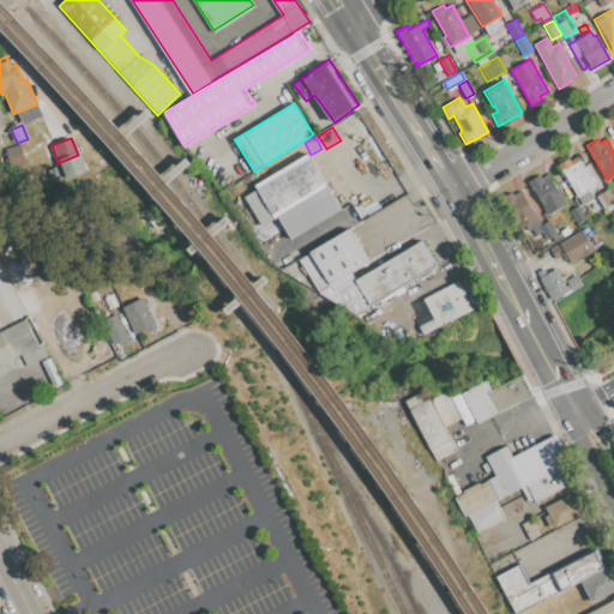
[(5,149),(19,144),(23,152),(8,158),(5,149)]
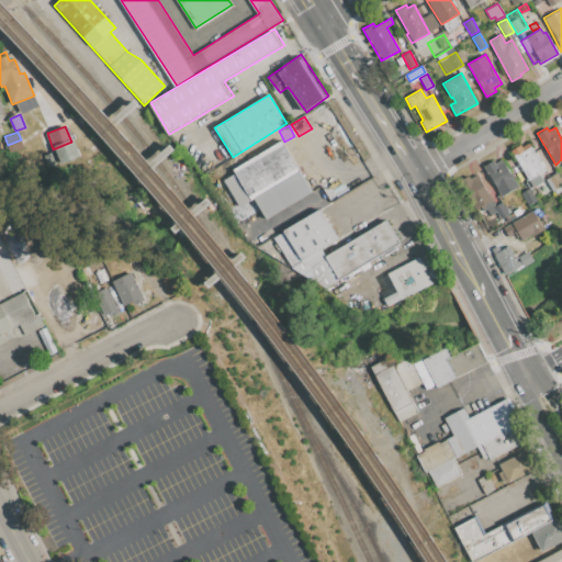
[(282,141),(312,191),(263,220),(251,199),(239,206),(223,179),(235,171),(234,169),(282,141)]
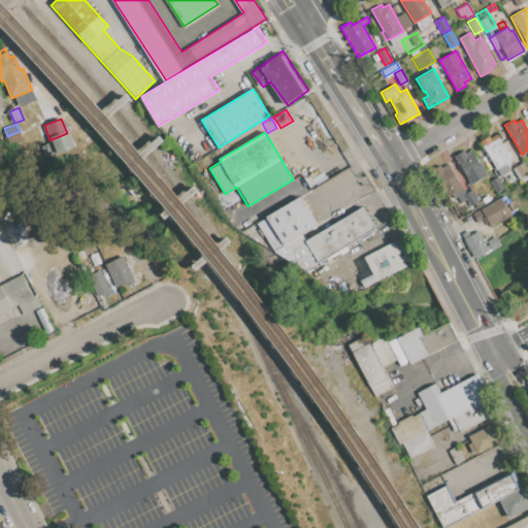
[(479,142),(490,135),(492,137),(497,134),(513,160),(495,170),(479,142)]
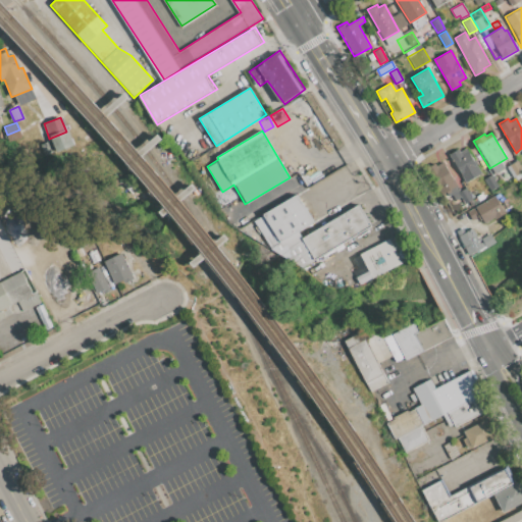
[(467,148),(482,173),(465,184),(449,155),(458,149),(460,152),(467,148)]
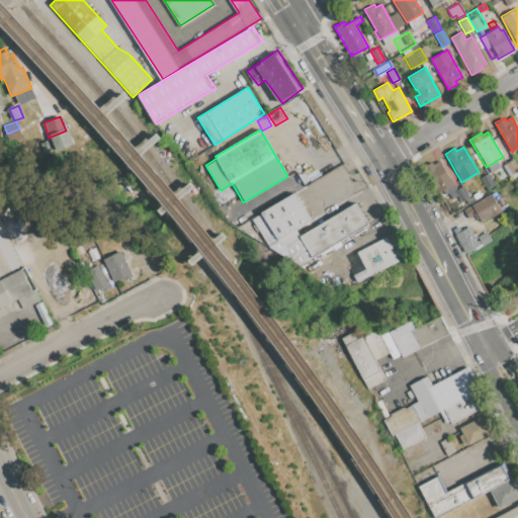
[(505,164),(515,158),(517,163),(517,170),(511,175),(505,164)]
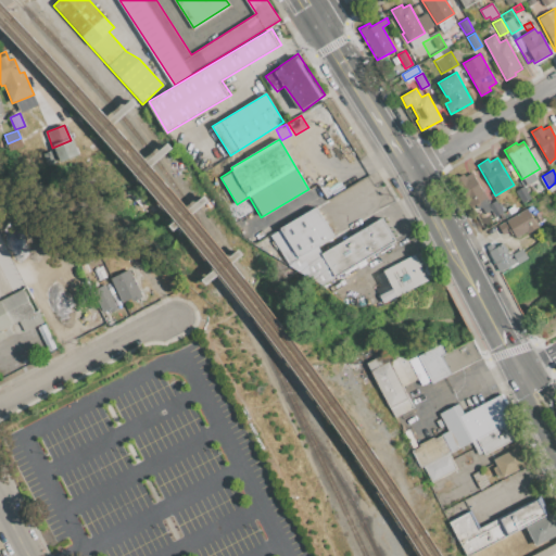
[(456,182),(454,179),(464,174),(465,176),(472,172),(488,198),(490,201),(478,210),(475,205),(471,207),(465,198),(463,199),(456,189),(458,187),(456,182)]
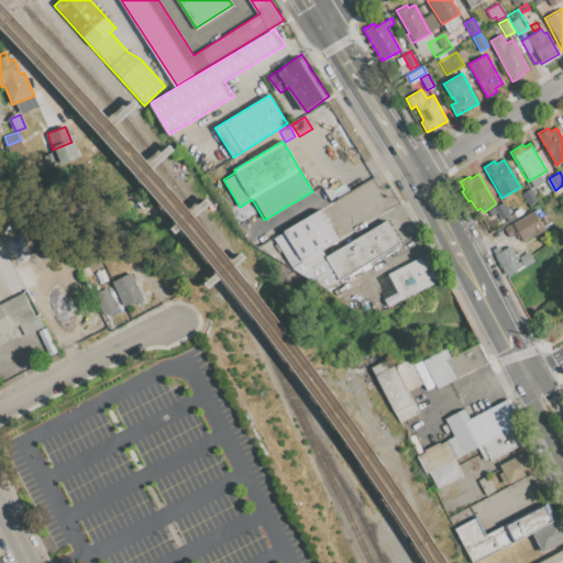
[(522,192),(529,188),(537,201),(530,206),(522,192)]
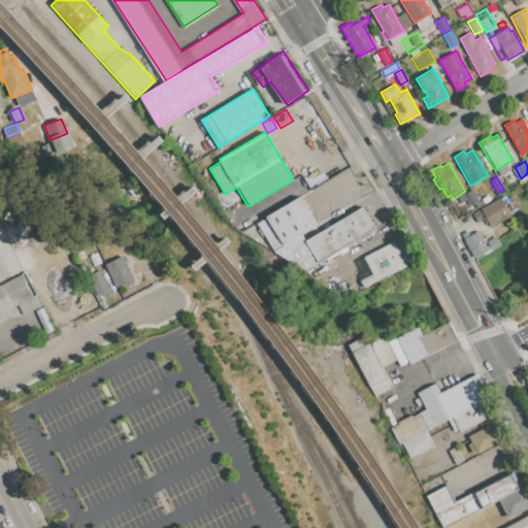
[(463,195),(472,190),(480,202),(470,207),(463,195)]
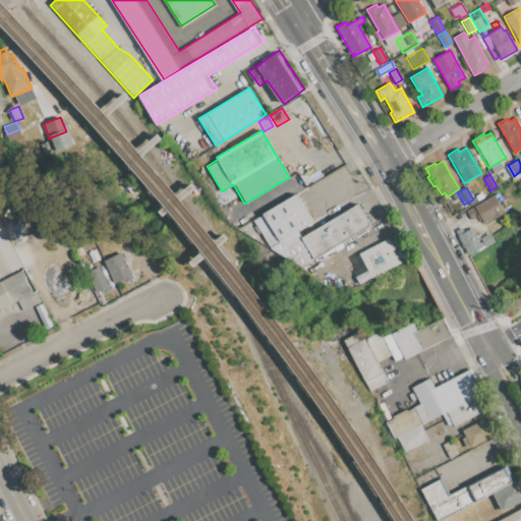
[(475,196),(482,192),(485,197),(478,201),(475,196)]
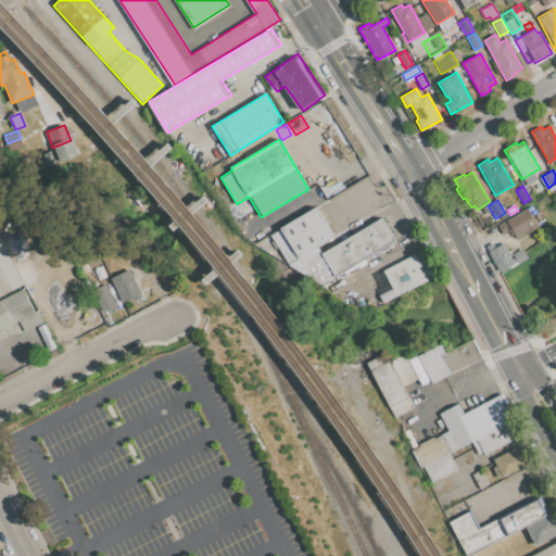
[(281,228),(316,206),(335,236),(317,245),(299,257),(292,247),(281,228)]
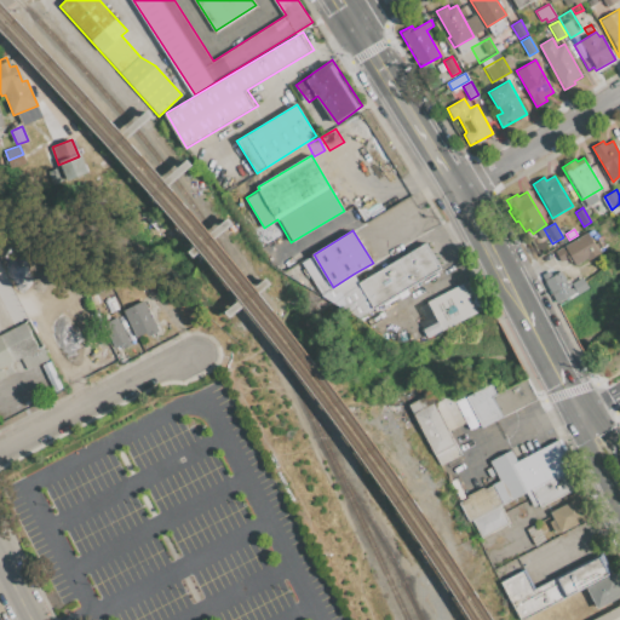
[(589,231),(602,253),(589,262),(586,258),(574,265),(572,260),(569,262),(567,258),(561,262),(555,252),(589,231)]
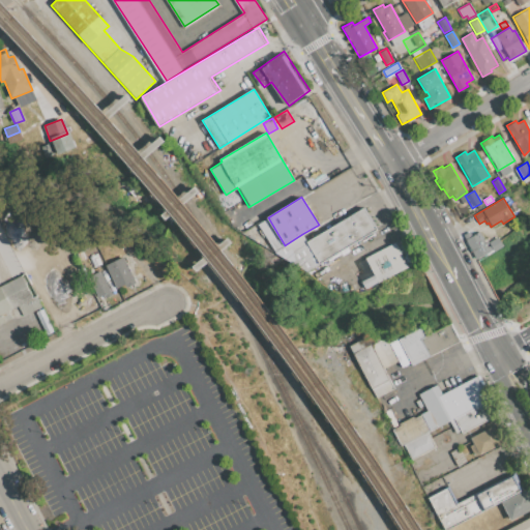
[(306,242),(364,207),(377,229),(320,263),(314,254),(307,243),(306,242)]
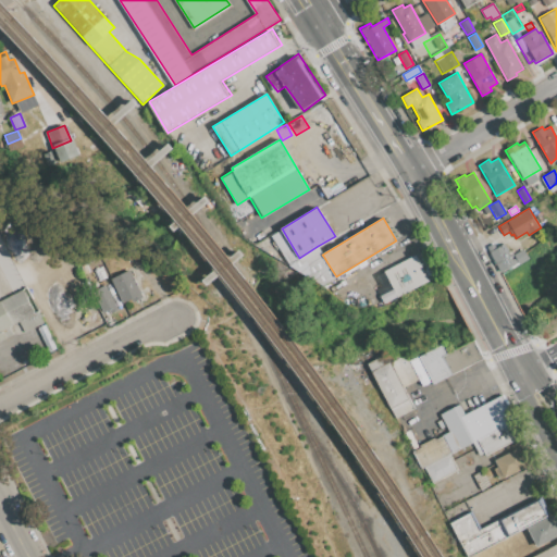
[(490,251),(504,244),(510,256),(523,248),(529,257),(502,273),(490,251)]
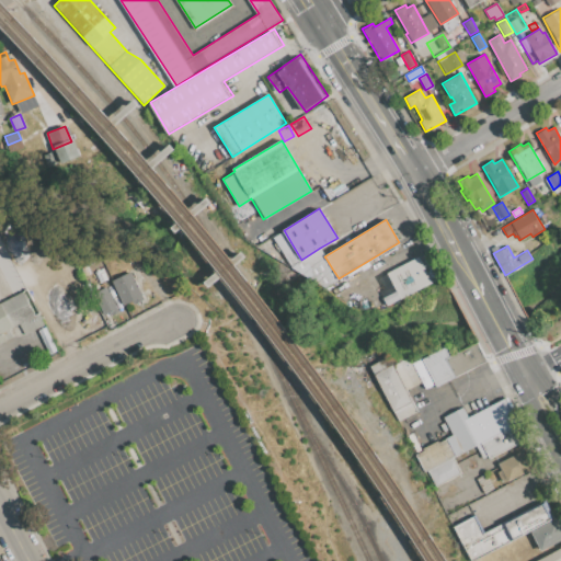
[(300,272),(325,258),(324,256),(320,248),(301,260),(290,266),(300,272)]
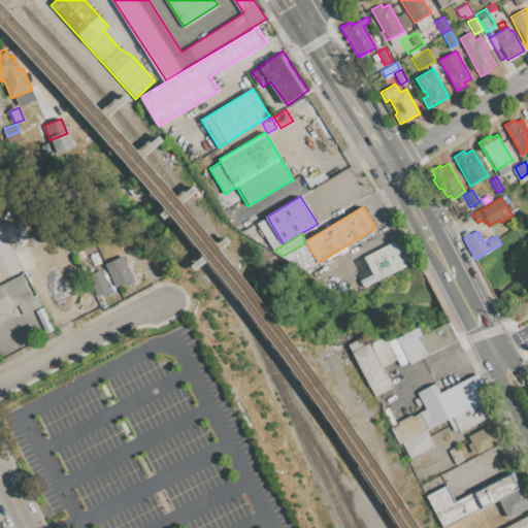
[(284,244),(277,234),(267,240),(273,251),(284,244)]
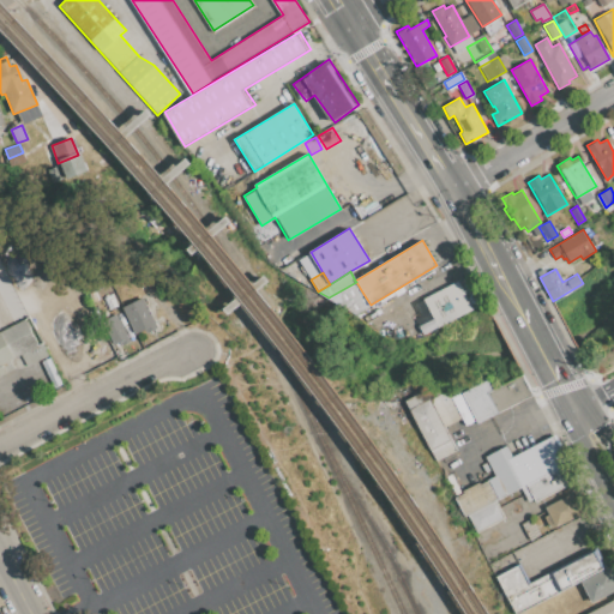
[(423,299),(465,276),(481,305),(425,336),(420,326),(434,319),(423,299)]
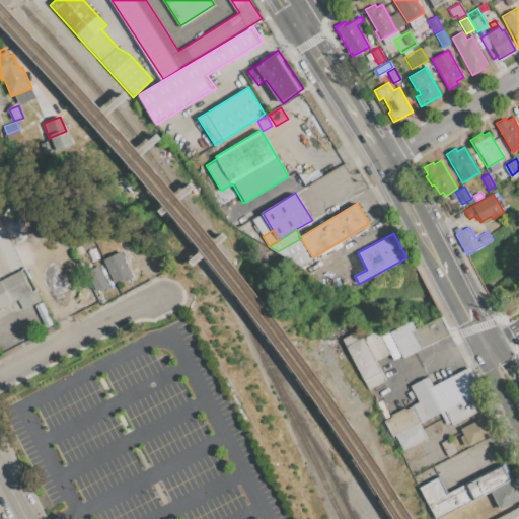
[(307,248),(290,260),(278,251),(301,238),(307,248)]
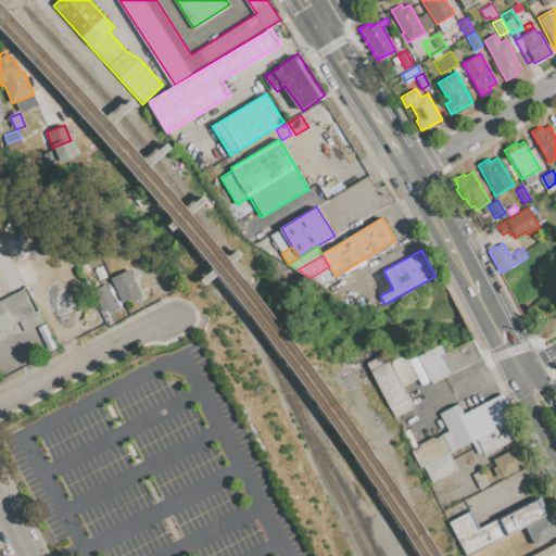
[(78,266),(85,263),(89,270),(83,275),(78,266)]
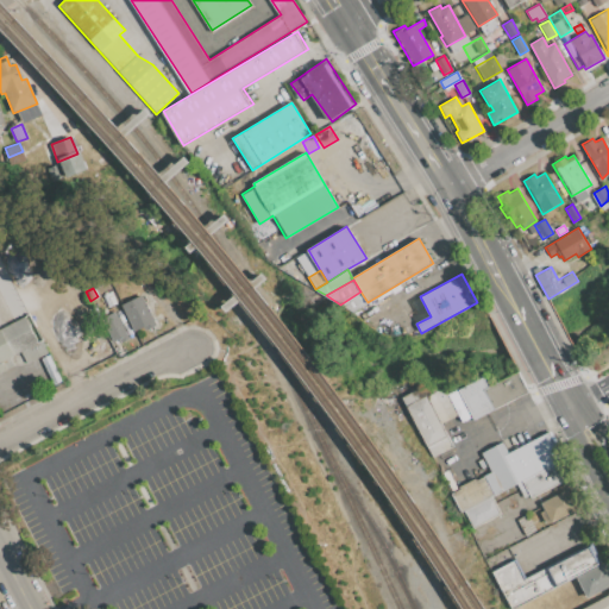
[(368,302),(360,292),(340,305),(351,312),(368,302)]
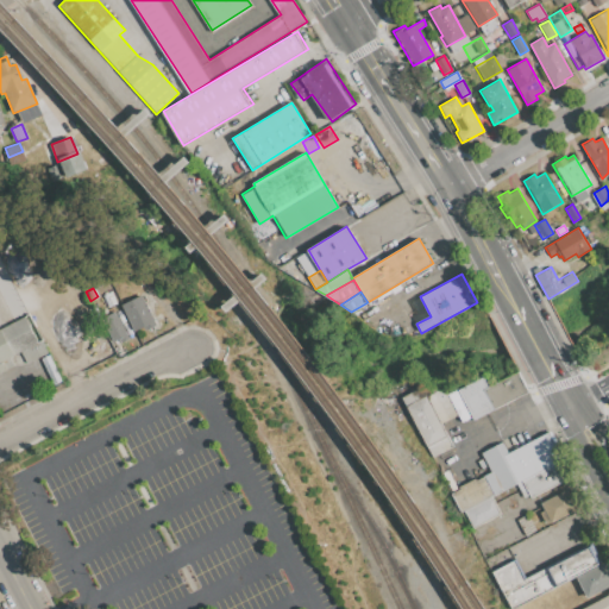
[(120,305),(139,294),(156,325),(145,331),(143,326),(135,331),(120,305)]
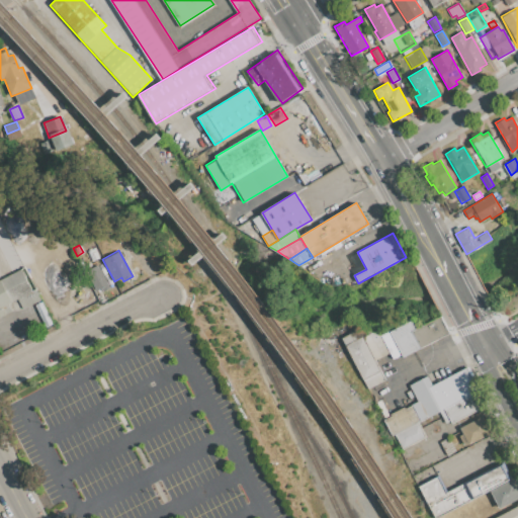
[(88,265),(96,260),(111,288),(102,292),(88,265)]
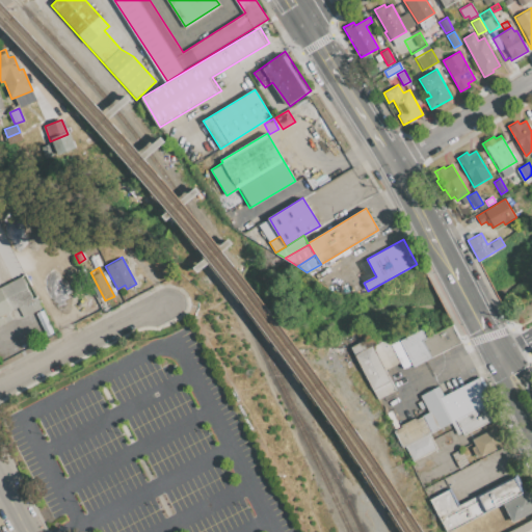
[(0,286),(21,275),(33,298),(36,297),(43,308),(23,318),(18,309),(2,317),(5,323),(0,325),(0,286)]
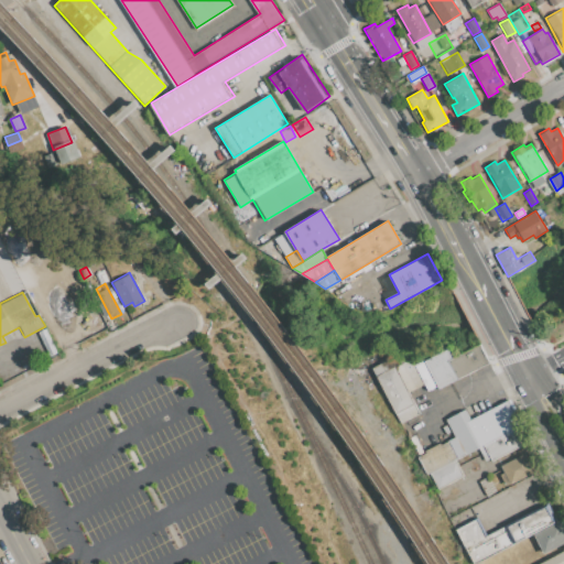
[(38,332),(45,327),(52,338),(44,343),(38,332)]
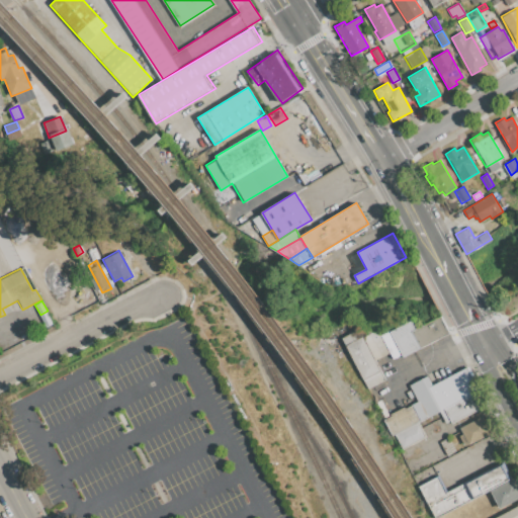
[(416,320),(390,332),(400,356),(449,335),(440,315),(418,325),(416,320)]
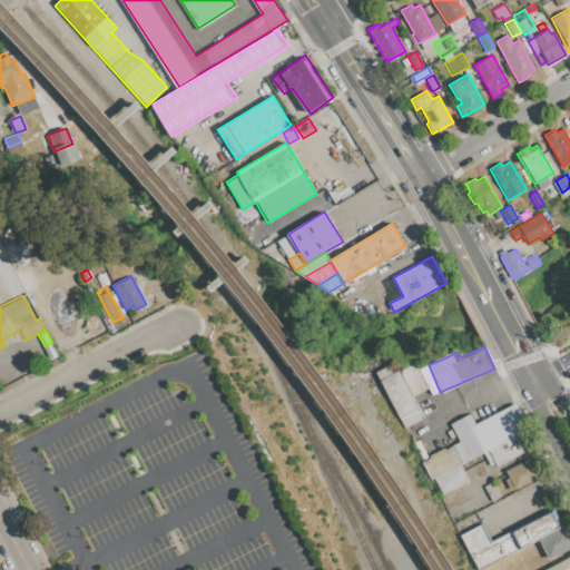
[(376,371),(403,428),(421,419),(395,363),(376,371)]
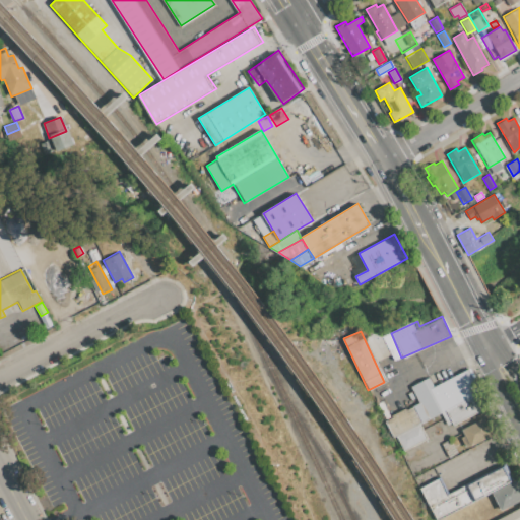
[(393,360),(400,356),(389,332),(382,336),(393,360)]
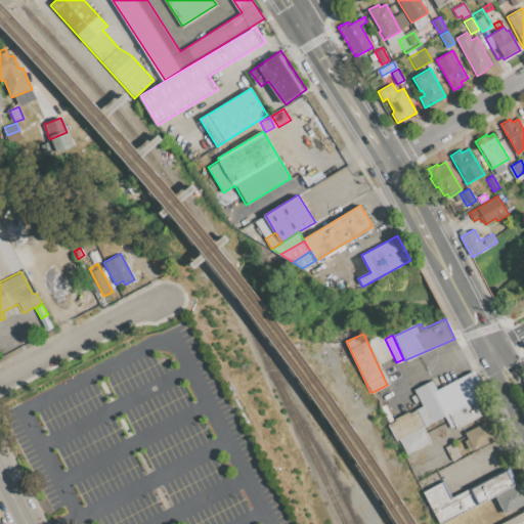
[(378,352),(382,362),(392,357),(387,347),(378,352)]
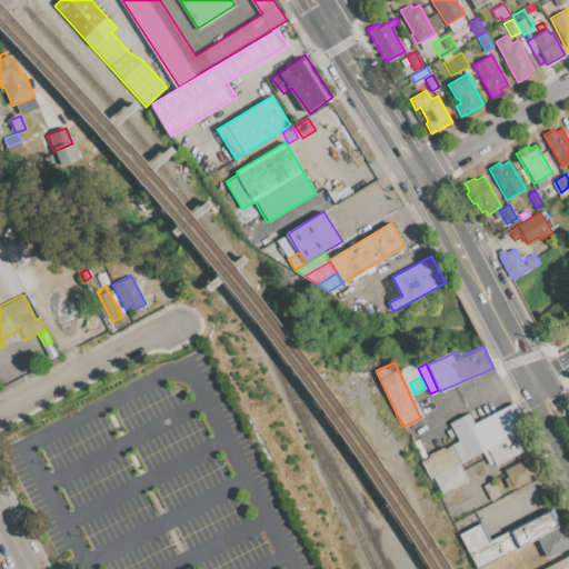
[(440,492),(466,481),(459,462),(482,452),(488,466),(531,448),(513,405),(472,421),(469,413),(449,422),(458,442),(420,458),(429,480),(435,478),(440,492)]
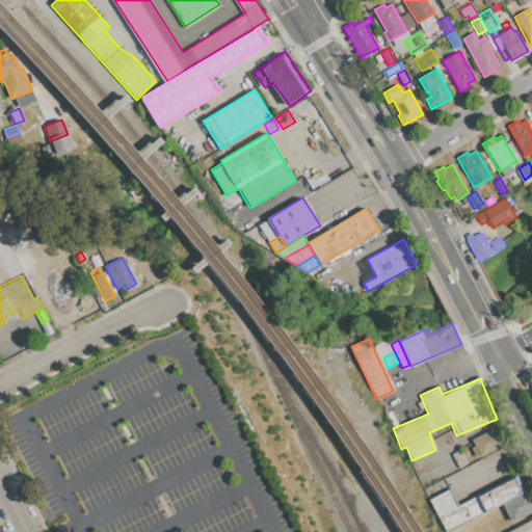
[(504,446),(496,427),(471,439),(480,457),(504,446)]
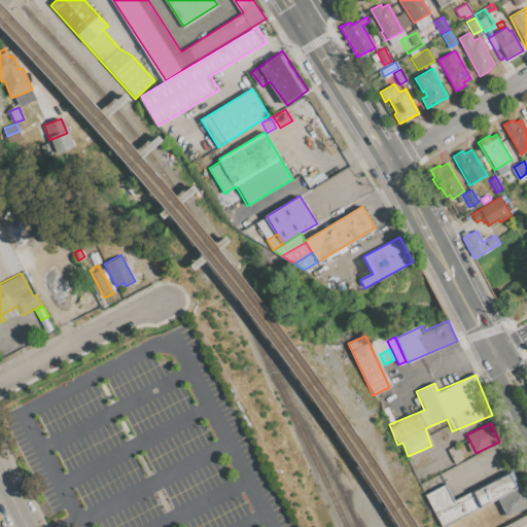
[(442,526),(498,500),(506,517),(526,506),(526,497),(522,486),(517,488),(508,472),(452,499),(445,485),(426,494),(442,526)]
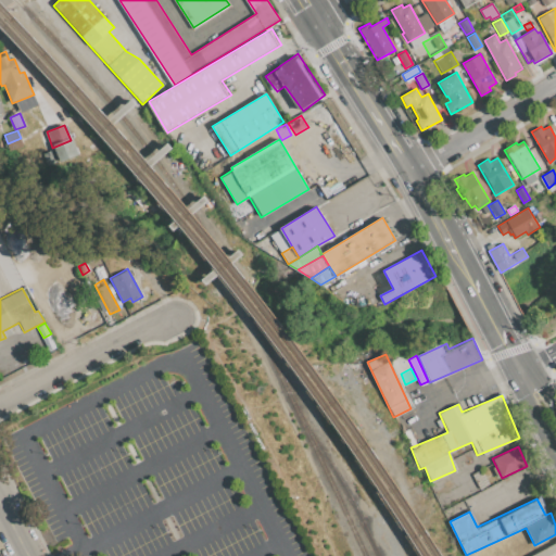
[(529,555),(555,555),(555,542),(529,555)]
